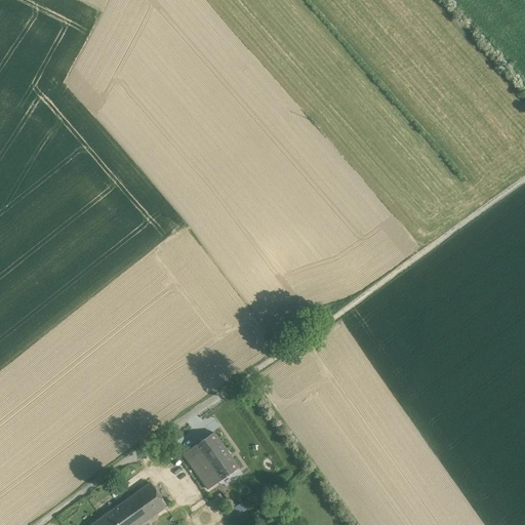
[(239,468),(213,433),(194,447),(218,482),(239,468)]
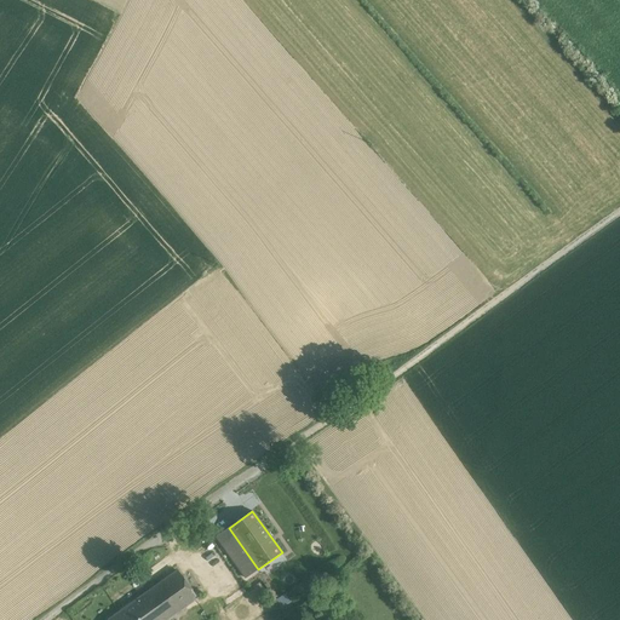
[(258,569),(229,528),(217,537),(246,578),(258,569)]
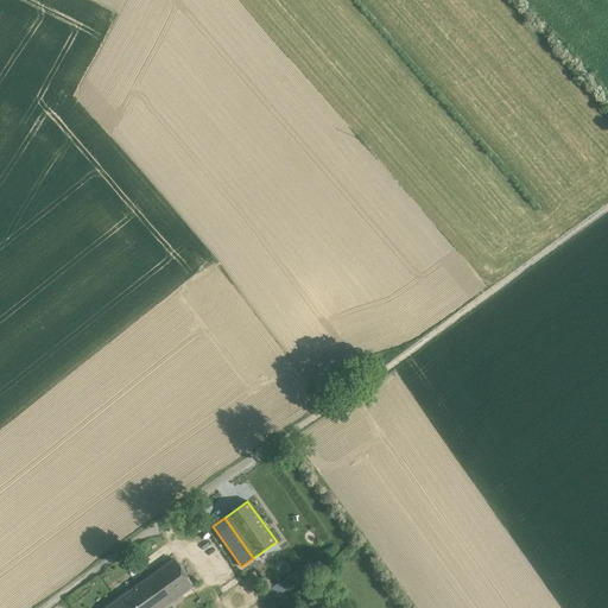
[(173,559),(144,581),(163,607),(194,587),(173,559)]
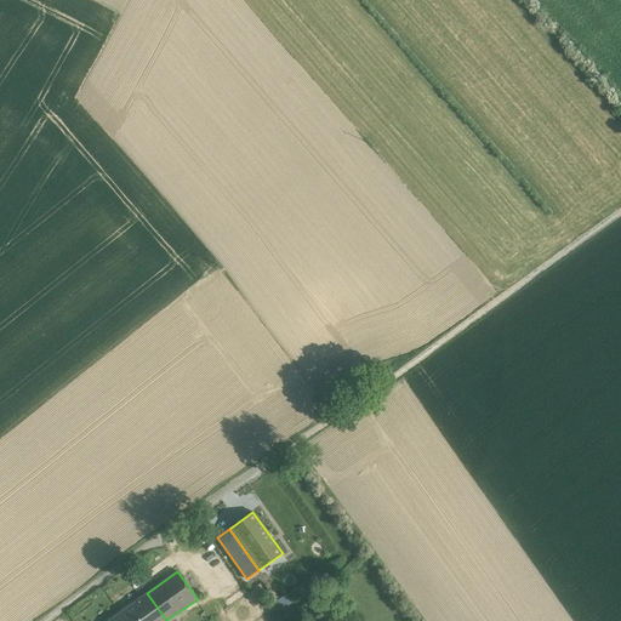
[(250,593),(257,590),(252,581),(245,585),(250,593)]
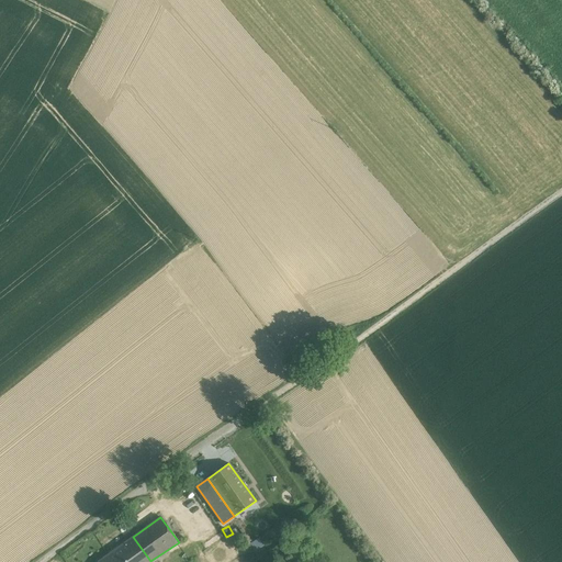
[(133,537),(98,561),(150,561),(133,537)]
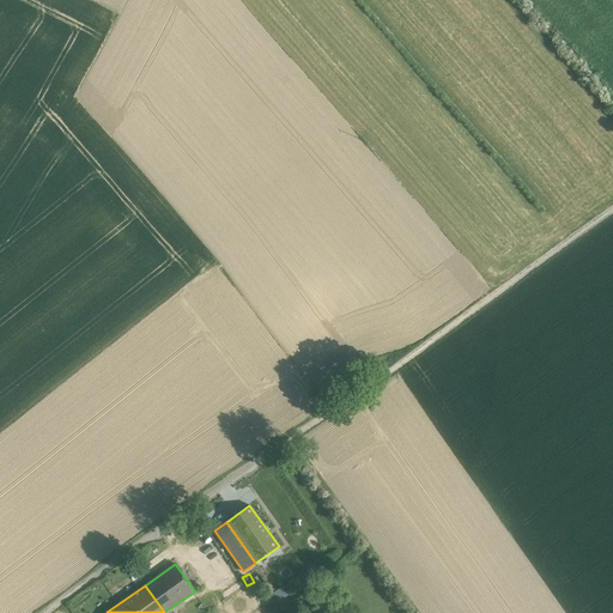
All buildings are outlined.
